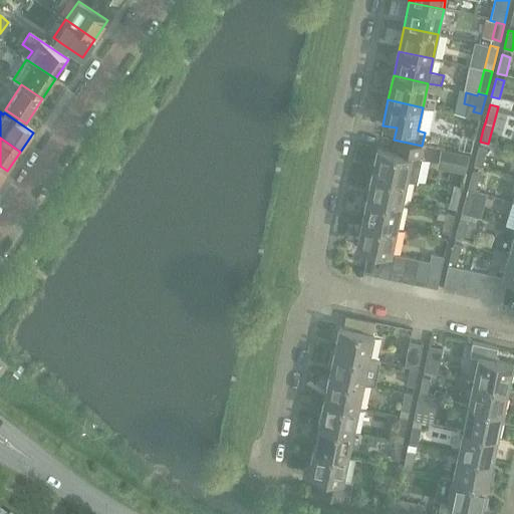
[(371,175),(407,182),(417,184),(422,160),(420,159),(422,146),(394,140),(392,152),(377,149),(371,175)]
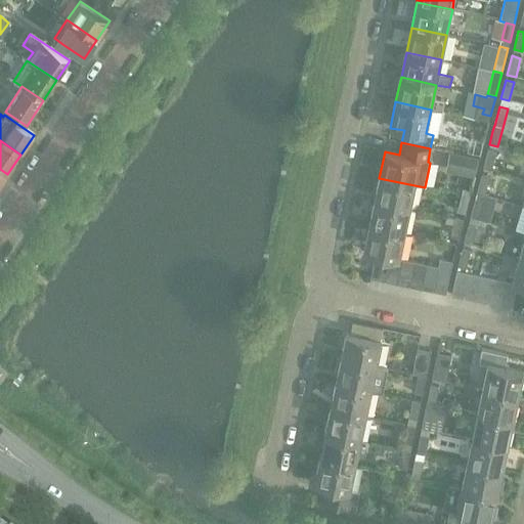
[(495,153),(487,150),(483,169),(491,171),(495,153)]
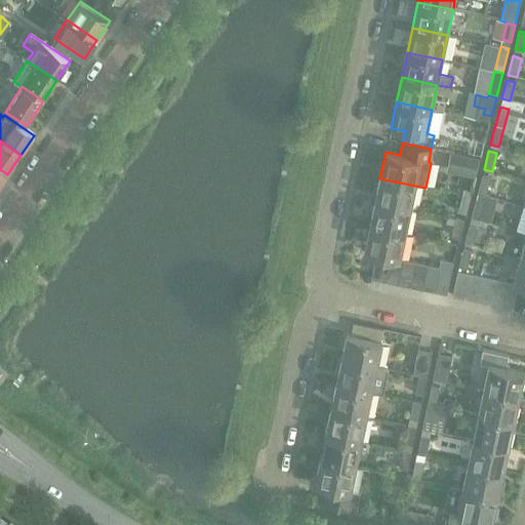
[(447,172),(451,172),(475,177),(479,157),(450,152),(447,172)]
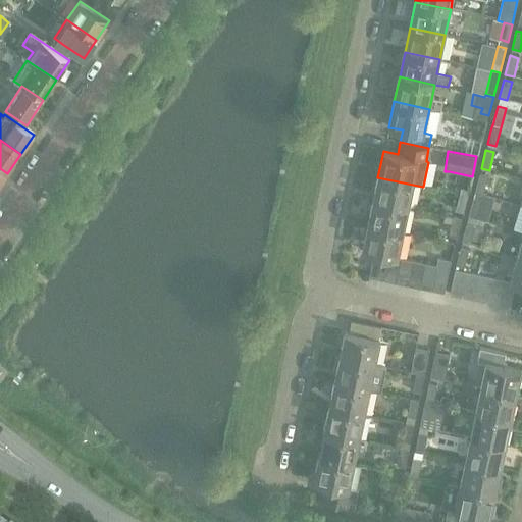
[(487,175),(479,173),(475,193),(482,195),(487,175)]
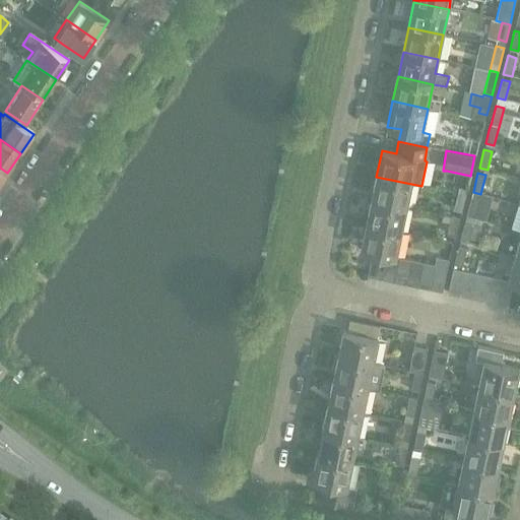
[(376,177),(372,200),(407,207),(411,184),(376,177)]
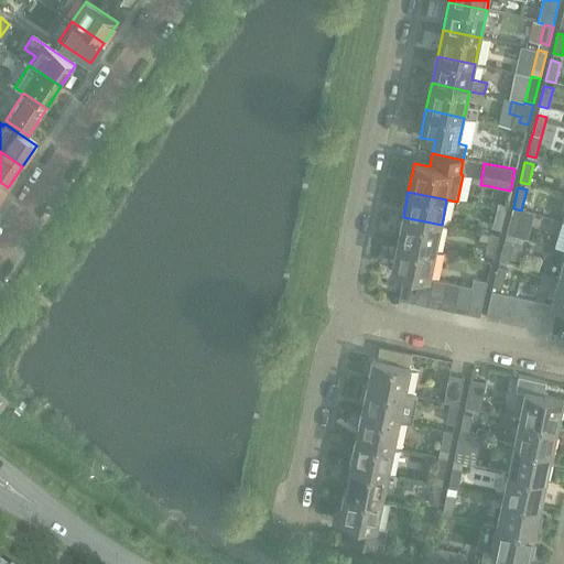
[(494,227),(500,229),(507,206),(498,204),(494,227)]
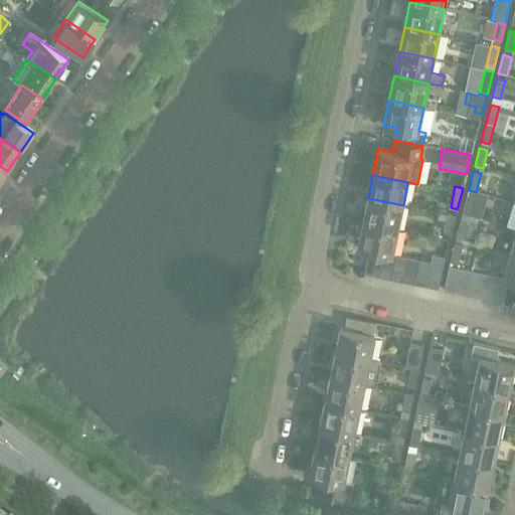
[(467,196),(462,214),(470,216),(475,198),(467,196)]
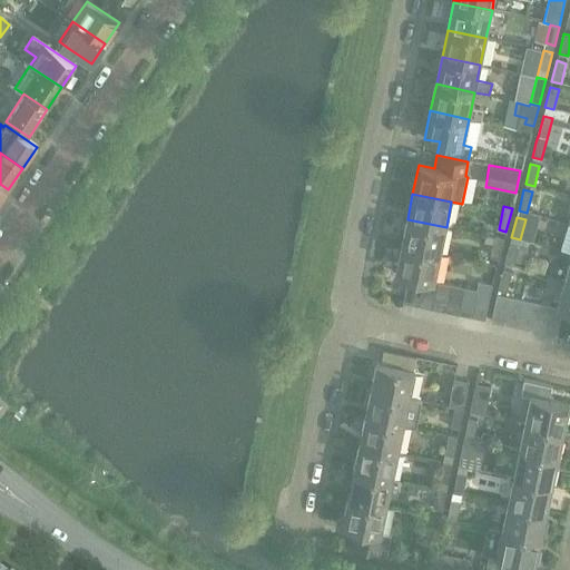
[(408,219),(402,247),(440,255),(446,227),(408,219)]
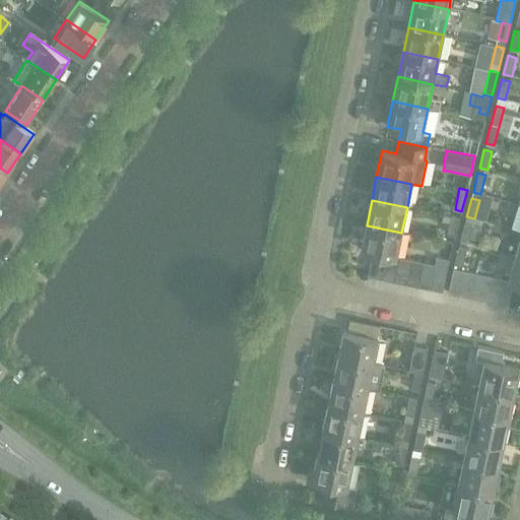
[(447,235),(455,237),(460,218),(451,216),(447,235)]
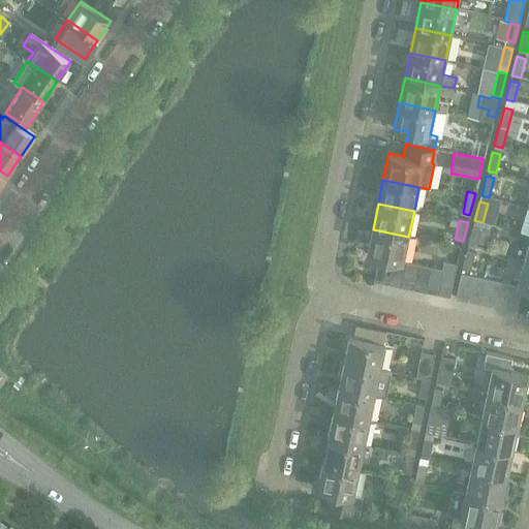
[(473,226),(470,238),(468,245),(476,247),(477,243),(486,245),(490,230),(473,226)]
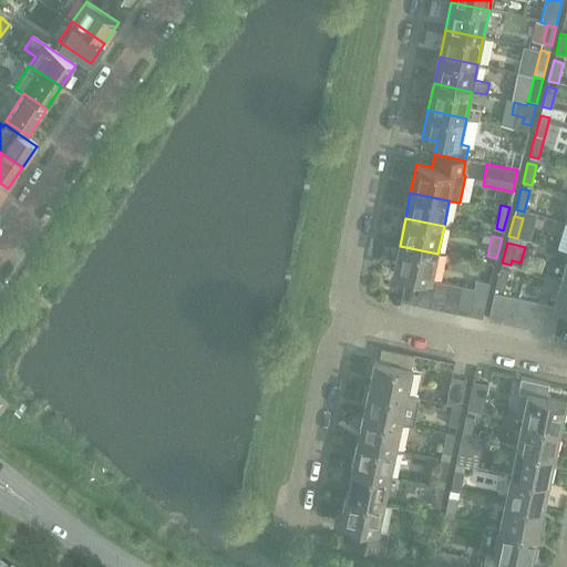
[(406,276),(401,301),(416,305),(422,278),(432,280),(437,254),(400,246),(393,272),(406,276)]
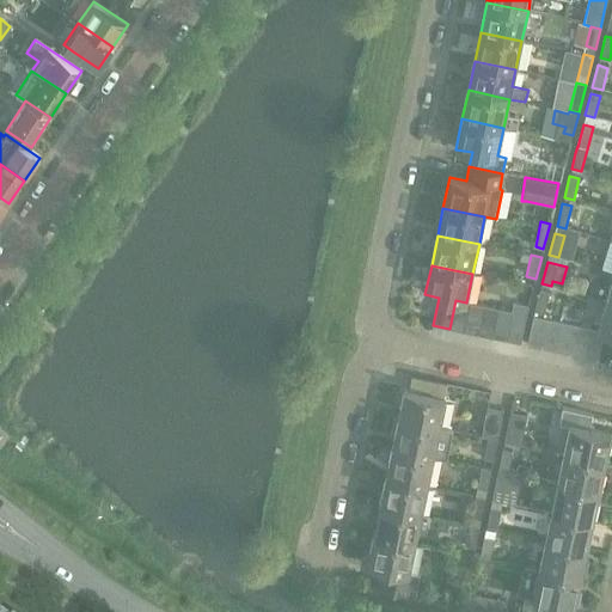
[(534,313),(544,316),(550,293),(540,291),(534,313)]
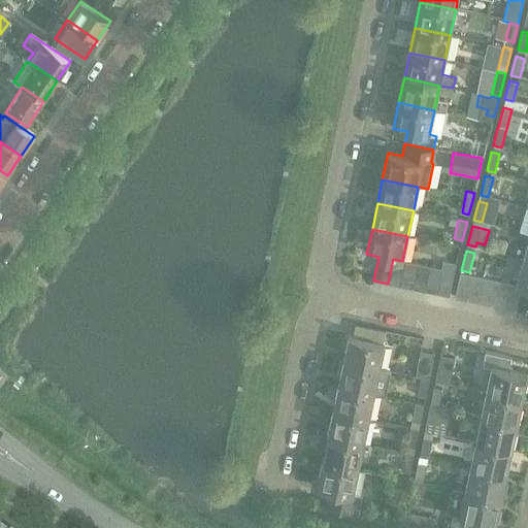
[(393,259),(388,284),(400,286),(405,262),(402,261),(393,259)]
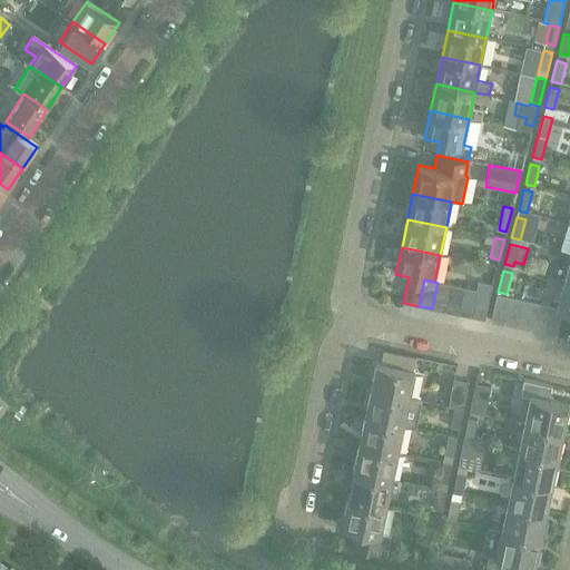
[(569,281),(566,279),(557,308),(562,310),(569,312),(569,281)]
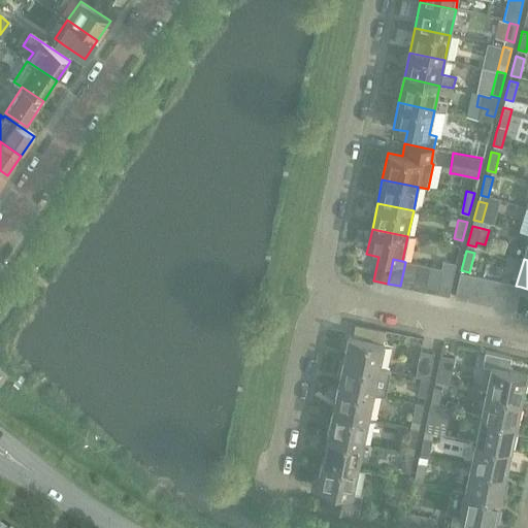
[(441,269),(437,294),(450,296),(456,264),(442,261),(441,269)]
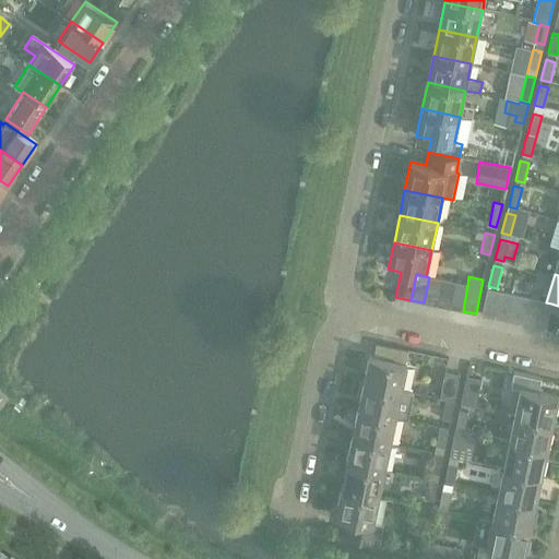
[(429,277),(424,302),(437,306),(442,280),(429,277)]
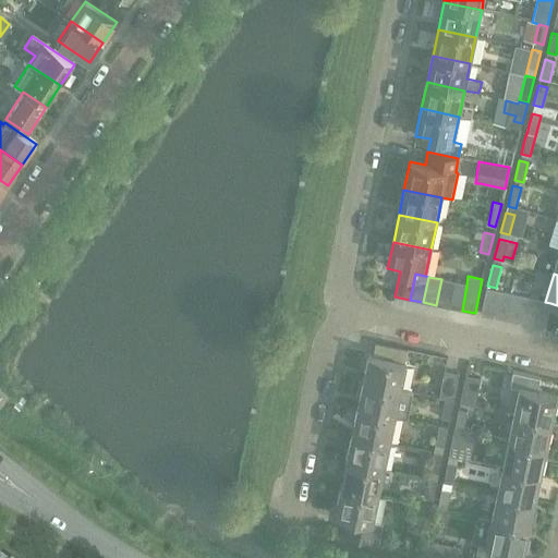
[(441,279),(436,305),(449,307),(455,282),(441,279)]
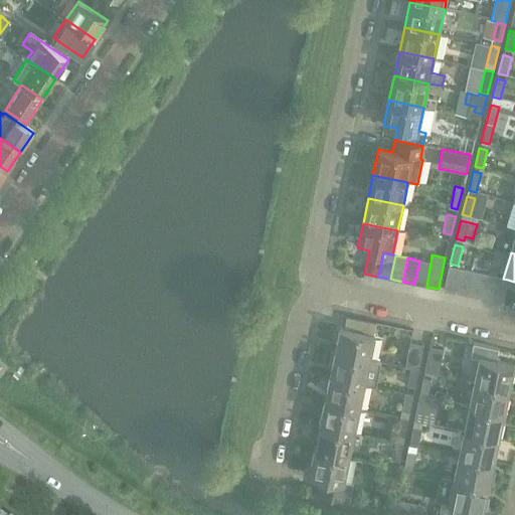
[(419,261),(414,284),(426,287),(431,263),(419,261)]
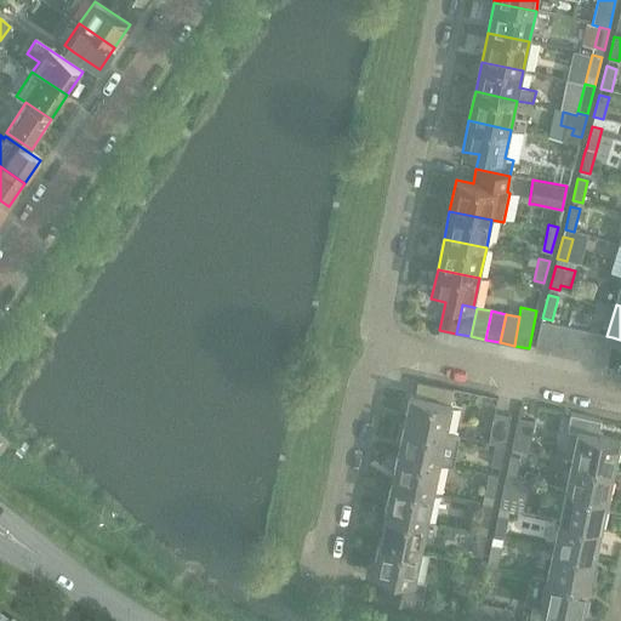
[(541,323),(535,351),(550,353),(556,325),(541,323)]
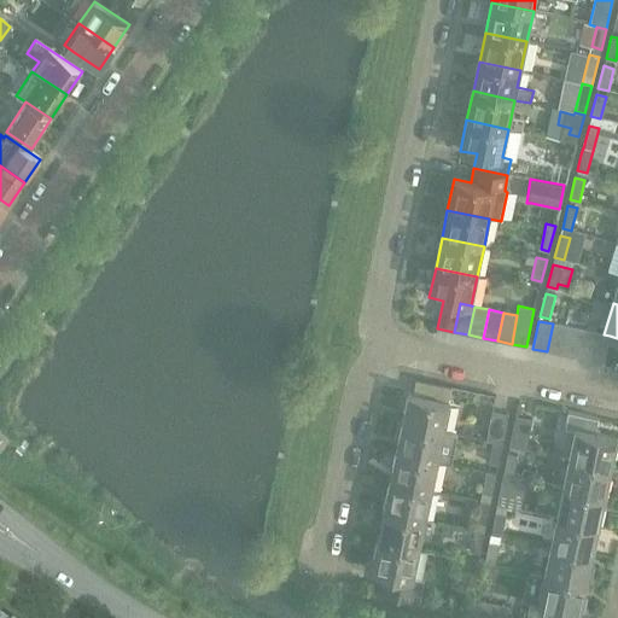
[(553,324),(547,351),(561,355),(567,326),(553,324)]
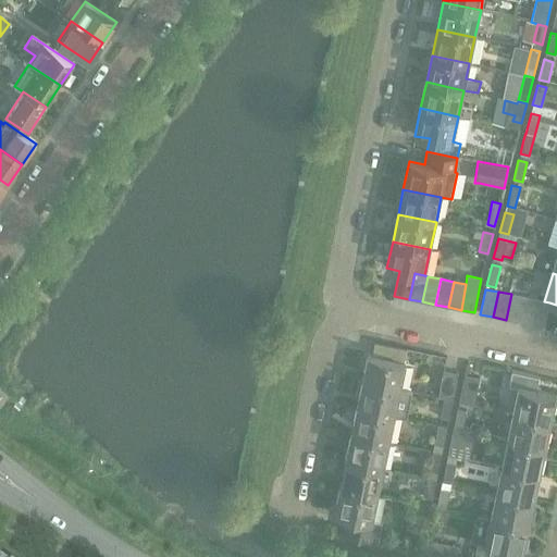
[(506,320),(519,322),(523,297),(511,294),(506,320)]
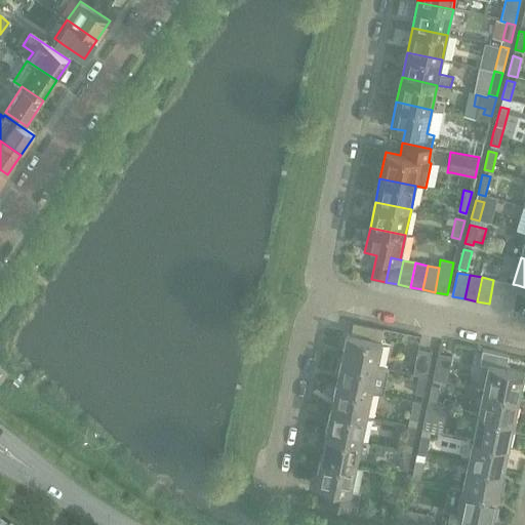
[(493,280),(489,304),(500,307),(506,282),(493,280)]
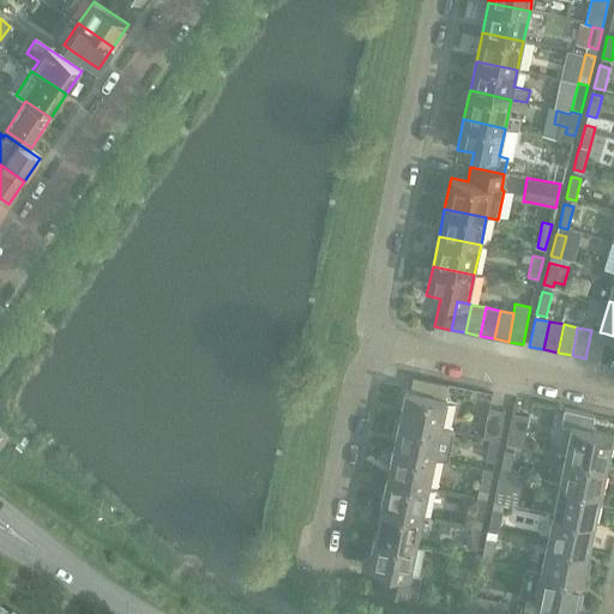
[(591,330),(585,359),(600,361),(606,333),(600,332),(591,330)]
